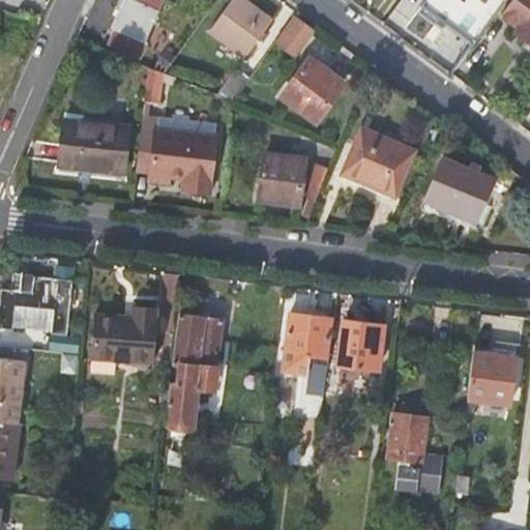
[(159,0),(128,0),(115,30),(109,43),(138,56),(144,43),(163,1),(159,0)]
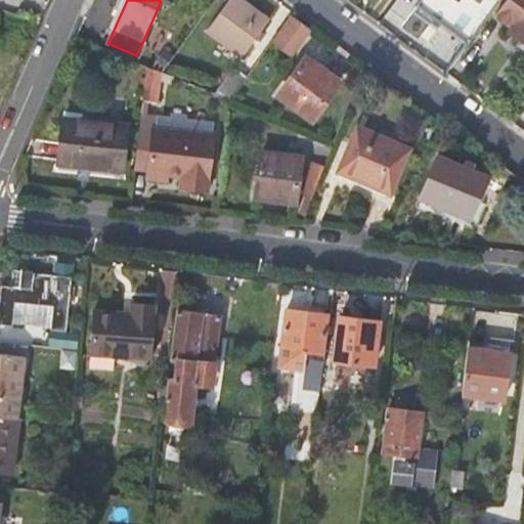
[(231,0),(208,32),(243,57),(268,22),(237,0),(231,0)]
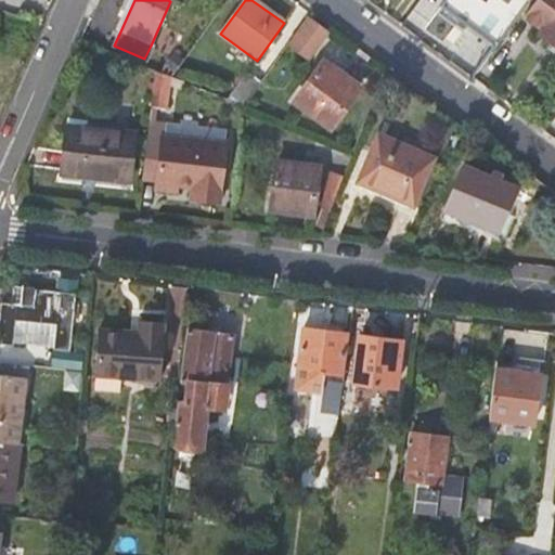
[(498,46),(530,0),(446,0),(442,5),(498,46)]
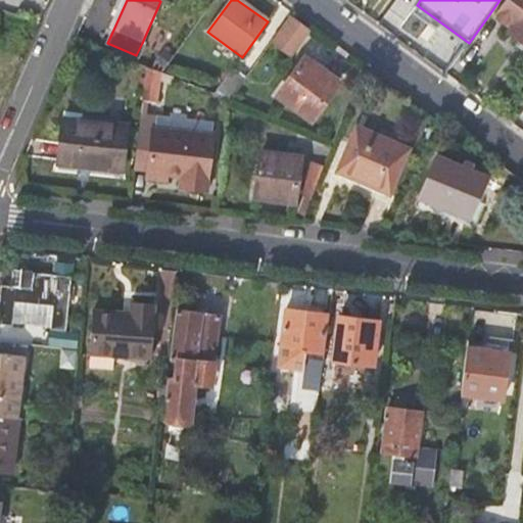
[(522,0),(503,0),(492,14),(509,27),(507,30),(522,42),(522,0)]
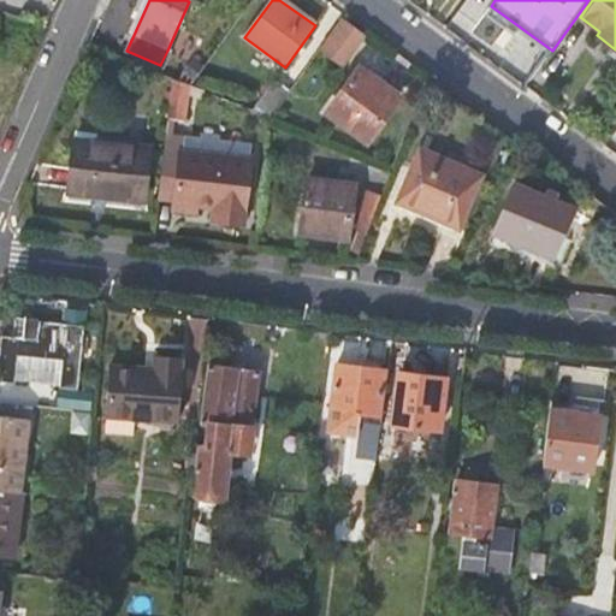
[(323,51),(343,65),(363,39),(344,24),(323,51)]
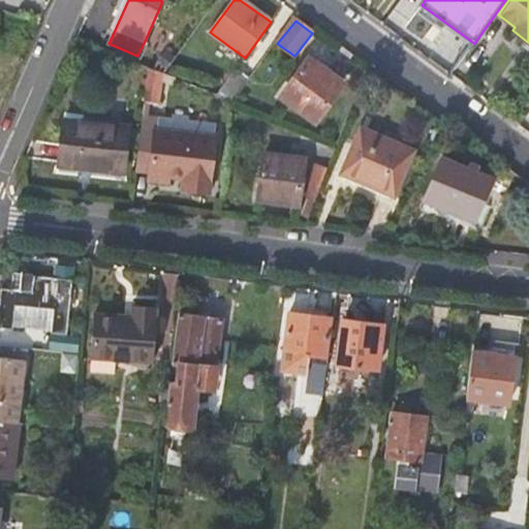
[(165,48),(154,63),(165,71),(177,56),(165,48)]
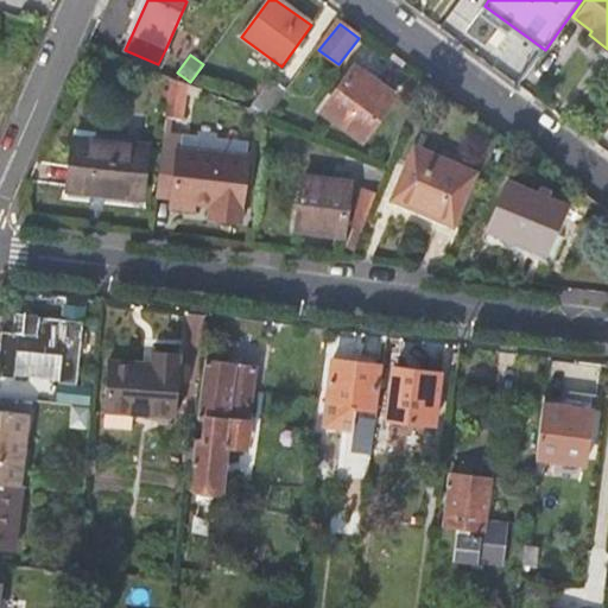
[(322,112),(362,141),(393,99),(355,70),(322,112)]
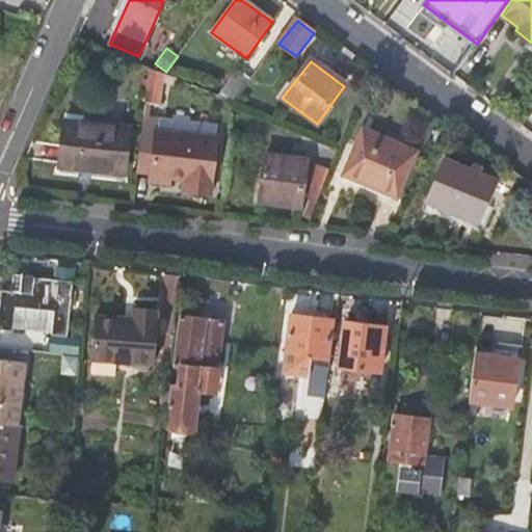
[(149,69),(134,173),(149,174),(148,182),(169,185),(170,179),(183,180),(182,187),(210,190),(216,140),(155,132),(162,74),(151,70),(149,69)]
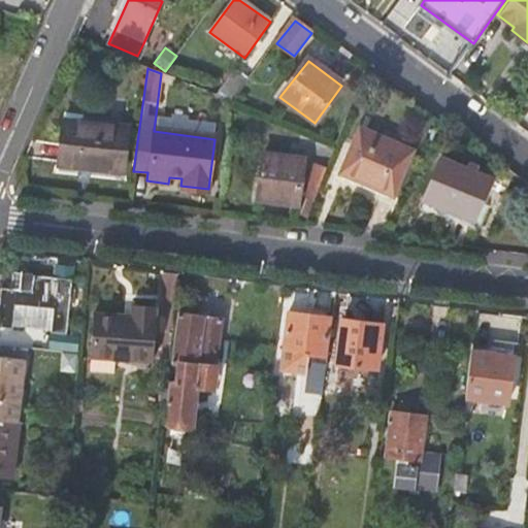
[(235,70),(217,95),(232,102),(248,79),(235,70)]
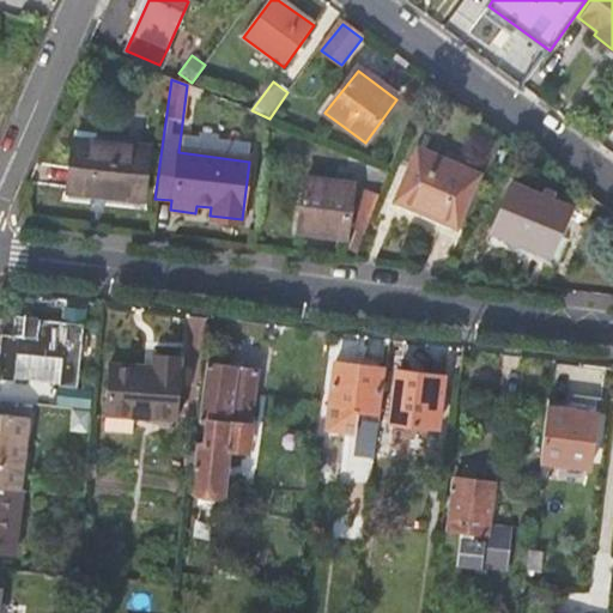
[(67,194),(144,202),(150,150),(74,140),(67,194)]
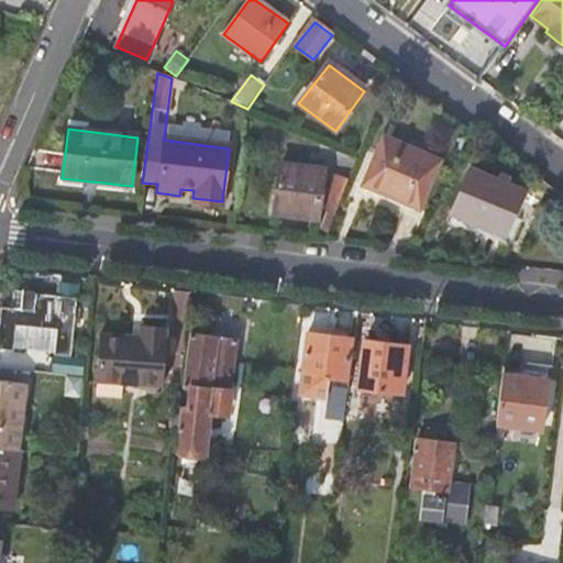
[(362,186),(421,211),(443,159),(384,134),(362,186)]
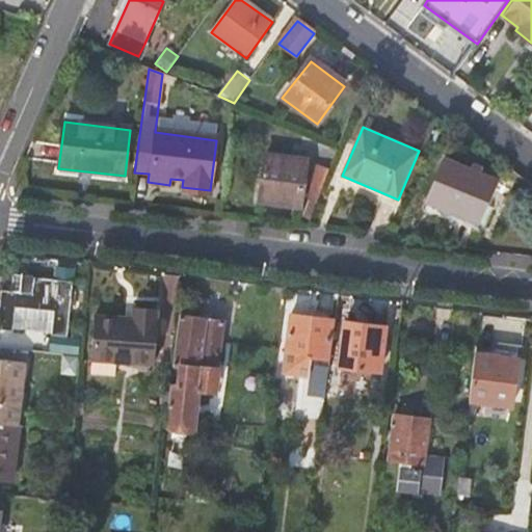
[(259,203),(300,208),(306,161),(266,156),(259,203)]
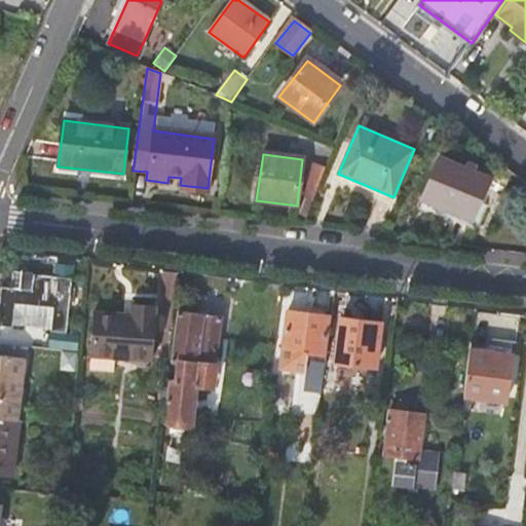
[(426,207),(478,227),(486,207),(479,203),(489,179),(475,173),(477,166),(470,163),(467,170),(439,158),(421,201),(427,204),(426,207)]
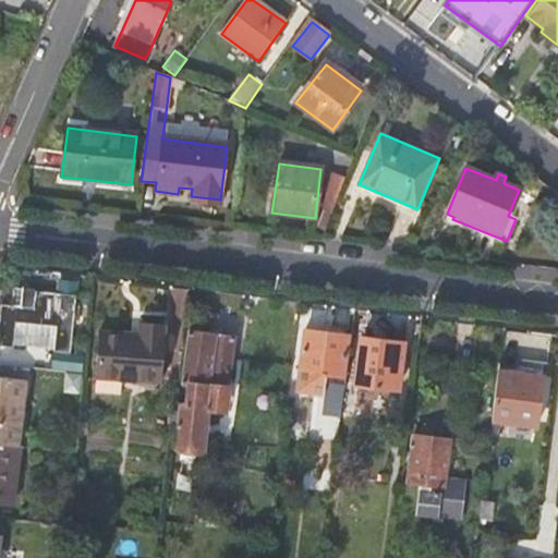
[(52,351),(69,352),(72,334),(76,298),(37,292),(35,308),(1,304),(0,313),(0,346),(14,349),(16,323),(55,328),(52,351)]
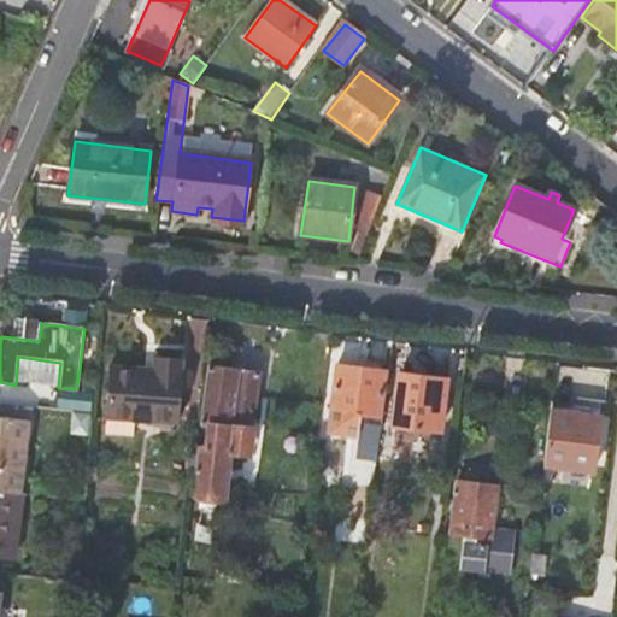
[(105,418),(177,425),(183,360),(154,358),(153,371),(111,366),(105,418)]
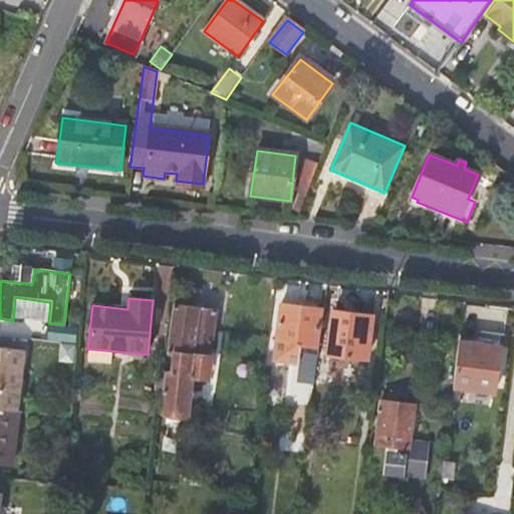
[(301,380),(313,382),(322,310),(281,305),(275,344),(278,344),(275,357),(291,359),(292,349),(305,350),(301,380)]
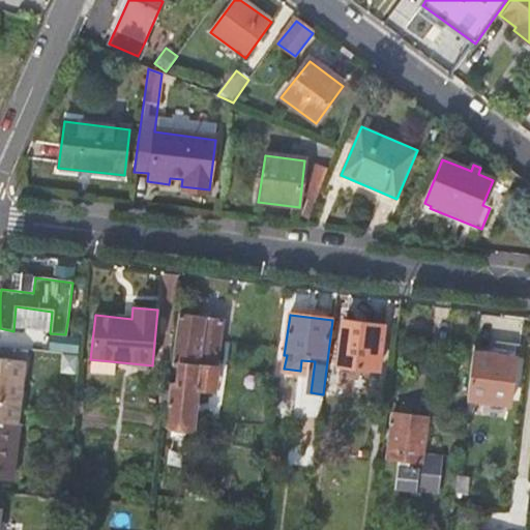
[(80,317),(68,317),(65,334),(79,336),(80,317)]
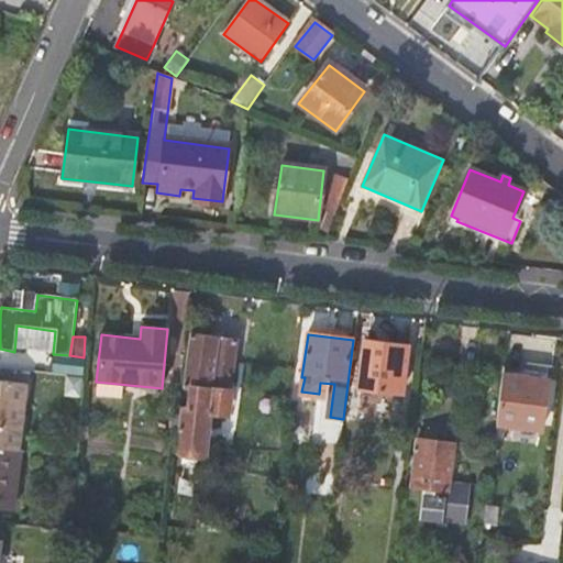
[(236,342),(187,337),(181,388),(190,389),(189,408),(178,407),(174,450),(185,459),(198,460),(206,455),(210,415),(227,417),(236,342)]
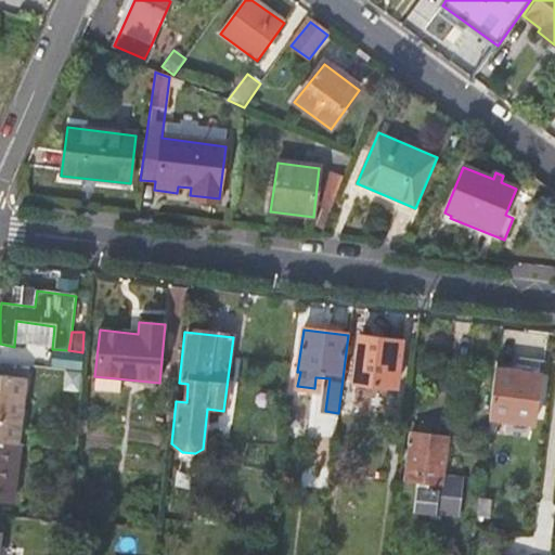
[(355,383),(396,388),(402,341),(361,337),(355,383)]
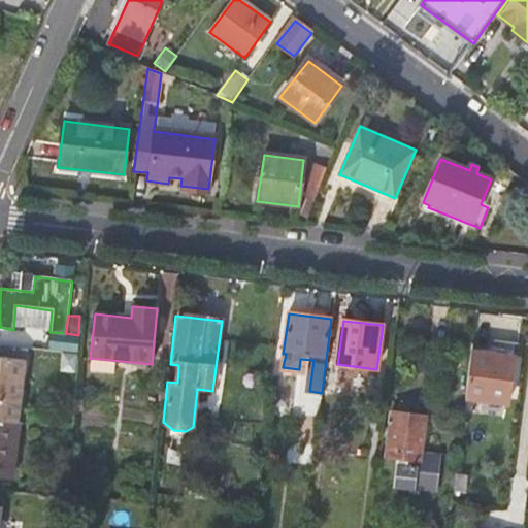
[(513,357),(469,352),(464,398),(507,404),(513,357)]
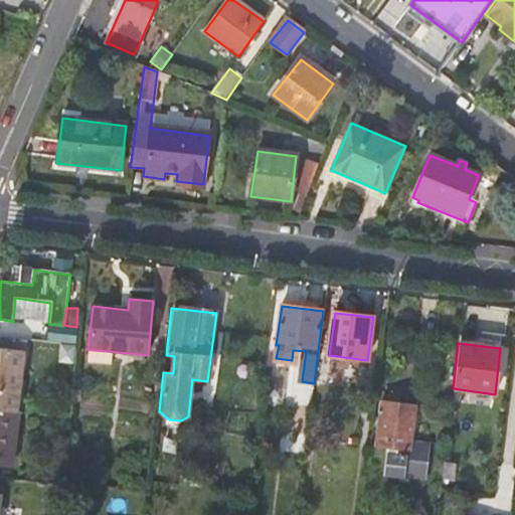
[(0,409),(17,412),(20,392),(25,353),(0,349),(0,409)]
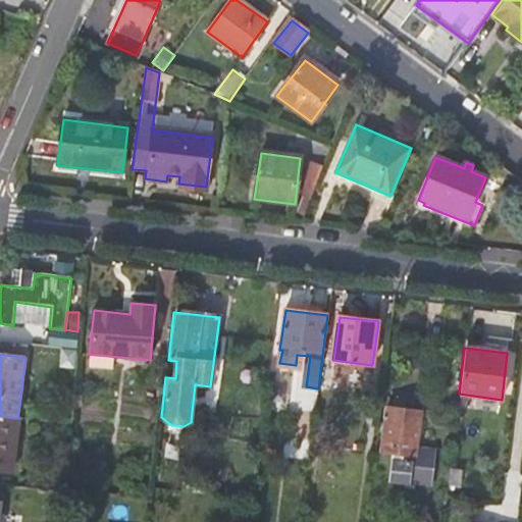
[(389,481),(429,486),(433,451),(416,449),(421,412),(387,407),(380,452),(394,454),(389,481)]
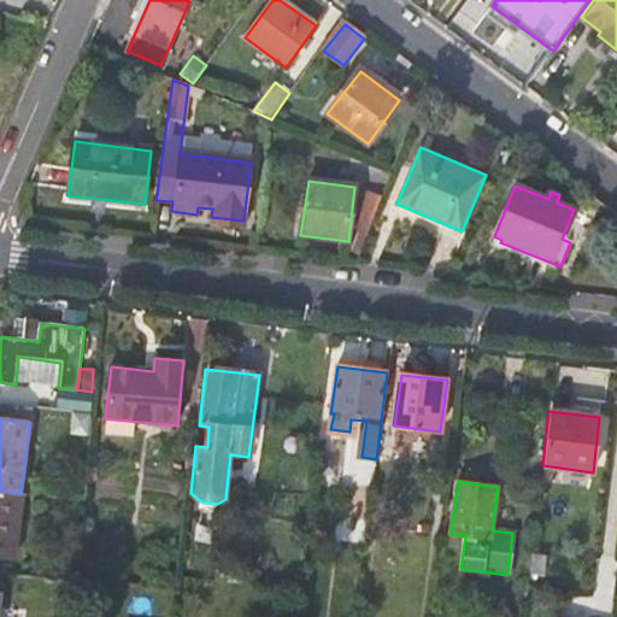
[(0,556),(15,559),(23,494),(0,491),(0,556)]
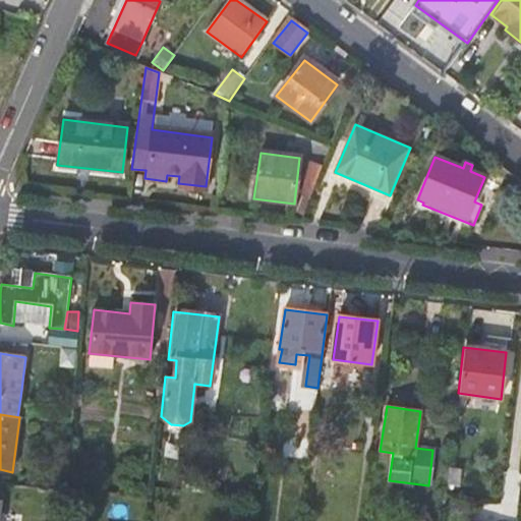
[(461,471),(448,469),(446,484),(459,486),(461,471)]
